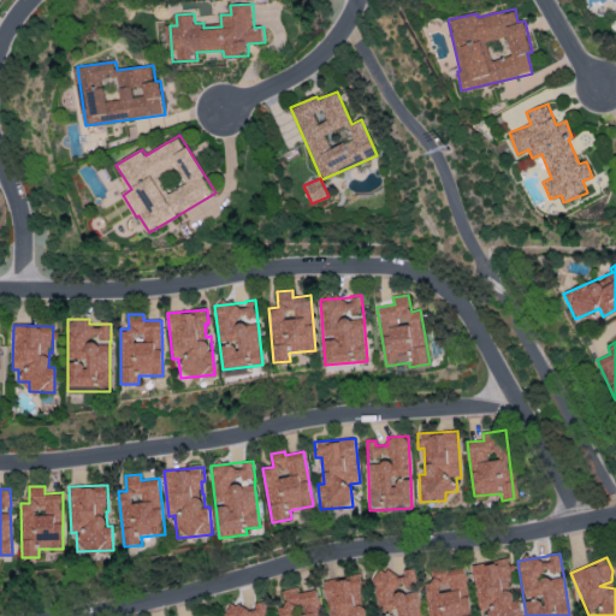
[(469,567),(479,609),(485,608),(486,615),(520,615),(514,588),(503,591),(502,585),(513,582),(508,558),(469,567)]
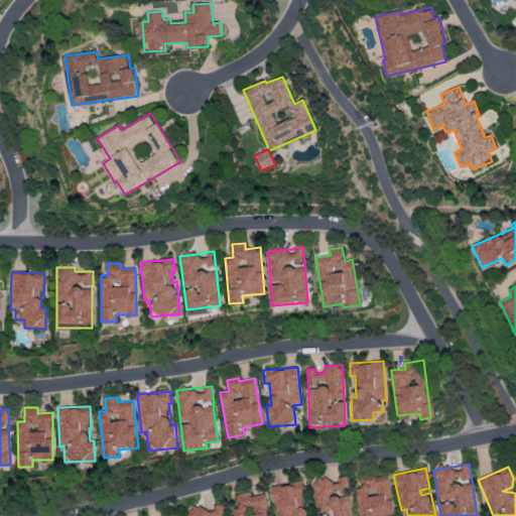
[(355,489),(359,515),(394,515),(388,474),(361,478),(363,487),(355,489)]
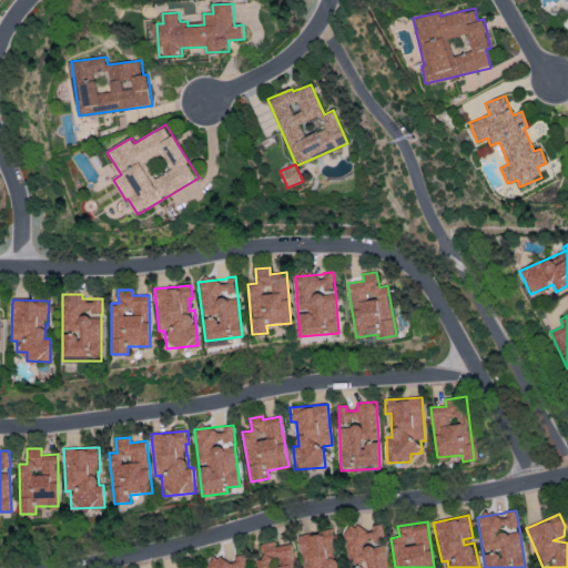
[(387,567),(384,544),(382,544),(379,525),(371,526),(372,531),(362,533),(361,525),(343,527),(348,566),(348,567),(387,567)]
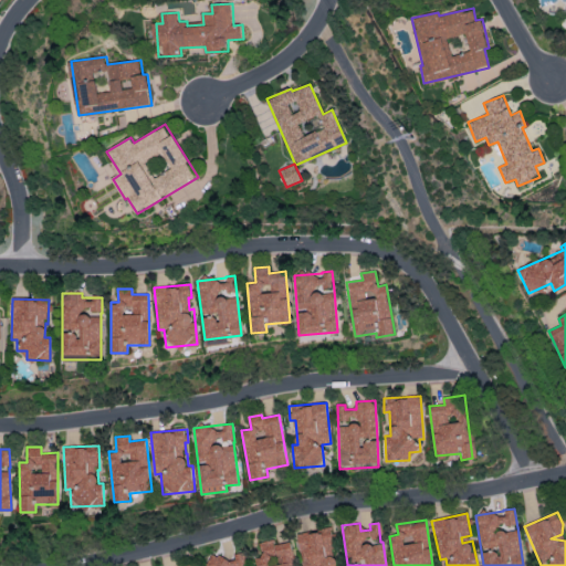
[(297,534),(302,565),(341,565),(336,565),(329,528),(297,534)]
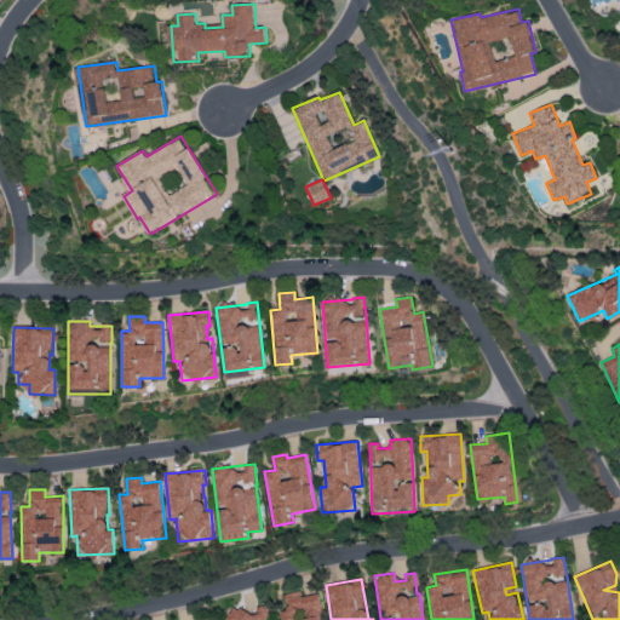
[(270,619),(269,604),(256,607),(256,609),(228,612),(229,619),(270,619)]
